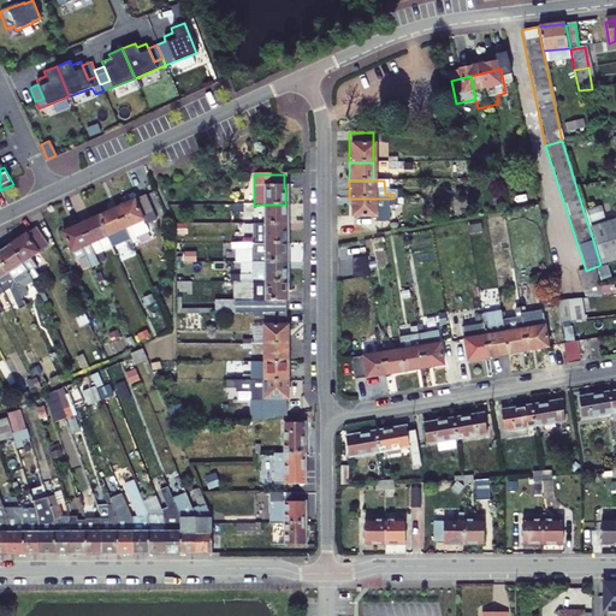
[(385,199),(373,199),(349,199),(349,218),(373,218),(373,223),(385,223),(385,203),(394,203),(394,199),(385,199)]
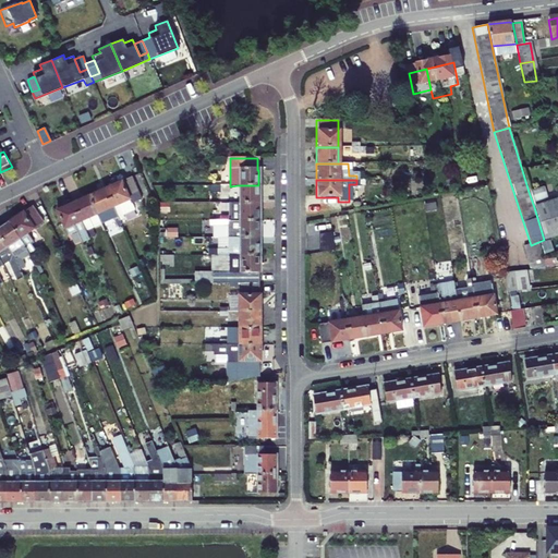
[(134,207),(124,185),(98,197),(107,215),(111,223),(116,232),(120,230),(117,221),(126,217),(124,211),(134,207)]
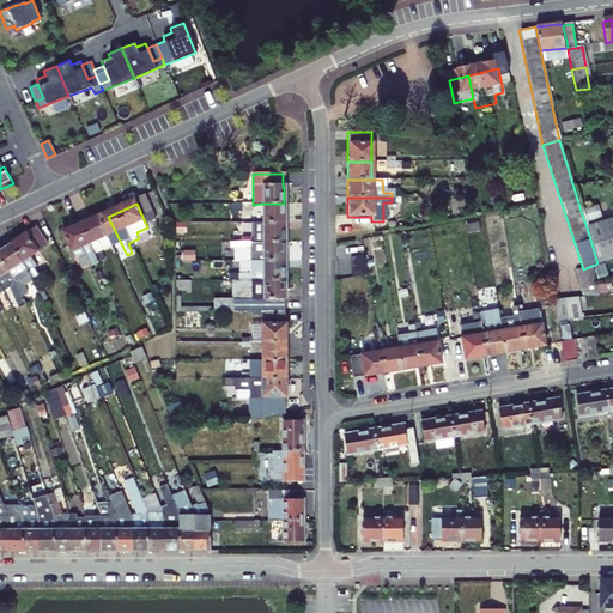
[(261,204),(261,223),(284,222),(284,210),(284,204),(261,204)]
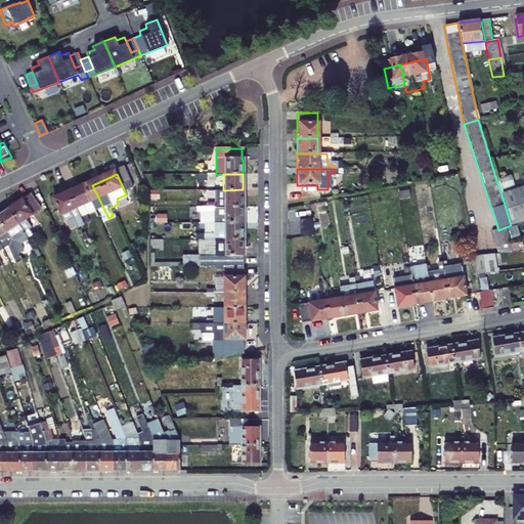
[(509,176),(496,180),(501,194),(514,190),(509,176)]
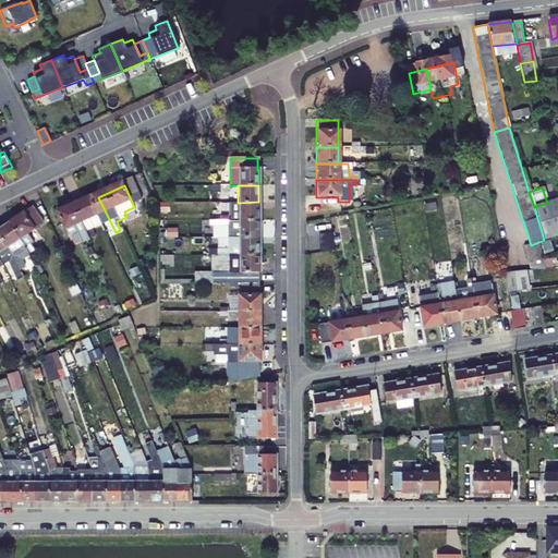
[(107,215),(98,197),(83,204),(92,222),(107,215)]
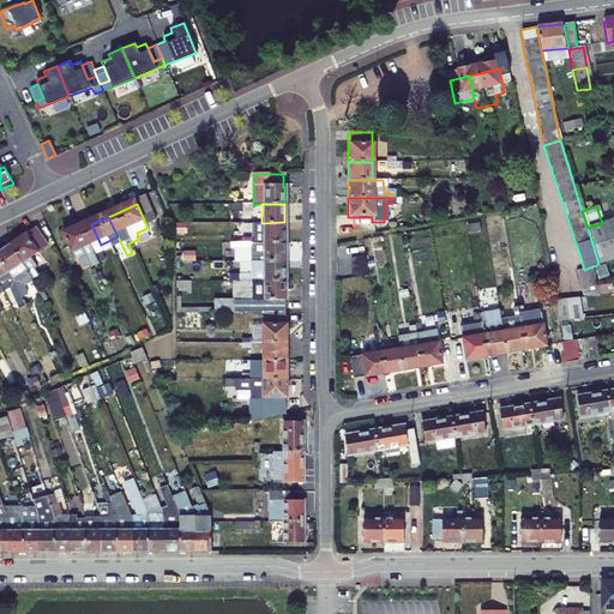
[(613,218),(602,223),(588,228),(599,264),(613,259),(613,218)]
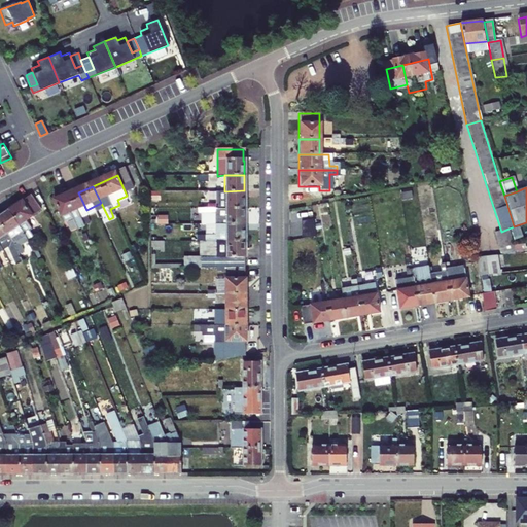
[(214,208),(224,208),(244,207),(244,190),(224,191),(213,191),(214,203),(206,203),(206,208),(214,208)]
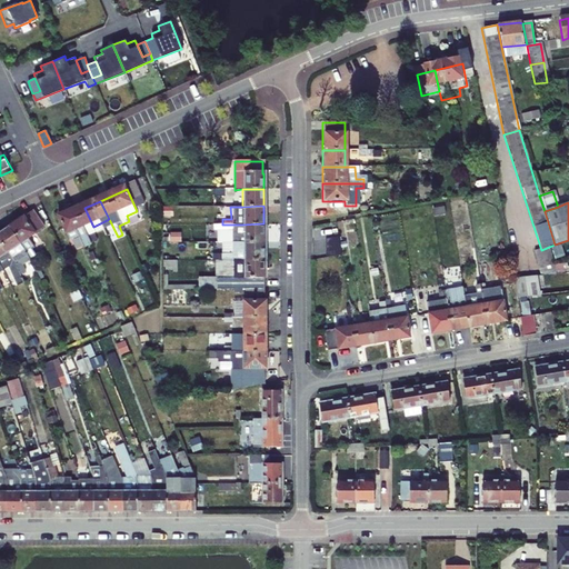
[(93,227),(85,208),(67,217),(76,235),(93,227)]
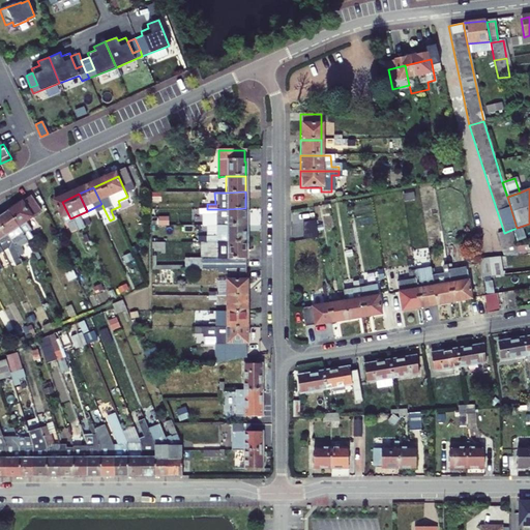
[(35,215),(26,200),(1,215),(1,216),(19,241),(22,249),(28,246),(23,237),(30,232),(24,223),(35,215)]
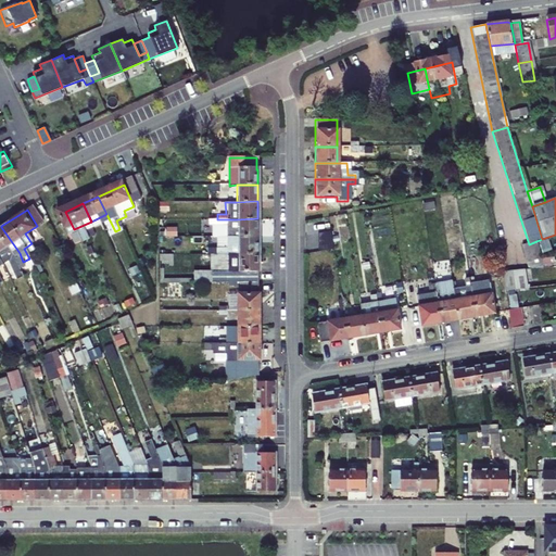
[(74,229),(65,212),(50,219),(58,237),(65,234),(74,251),(78,250),(83,248),(78,239),(74,229)]
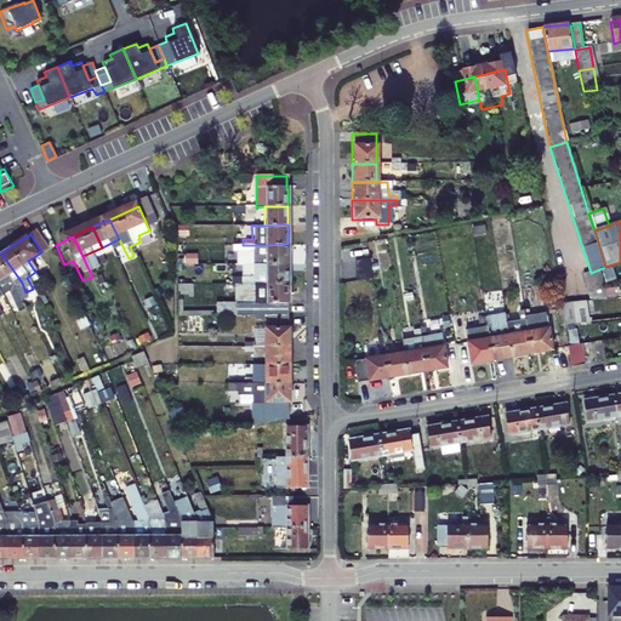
[(288,244),(265,245),(252,245),(243,245),(235,245),(235,251),(237,251),(237,265),(252,265),(288,265),(288,244)]
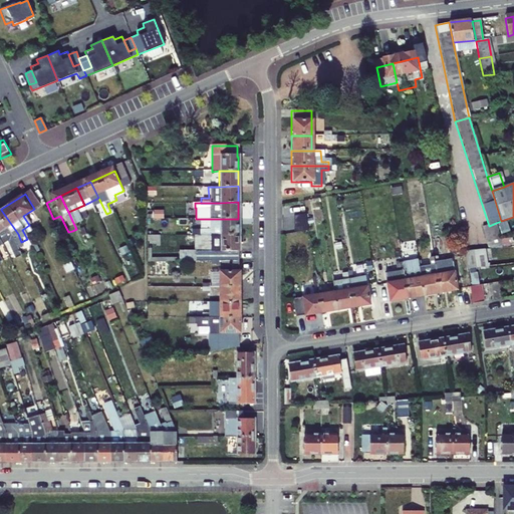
[(0,231),(7,242),(12,252),(16,250),(11,238),(18,234),(1,210),(0,210),(0,231)]
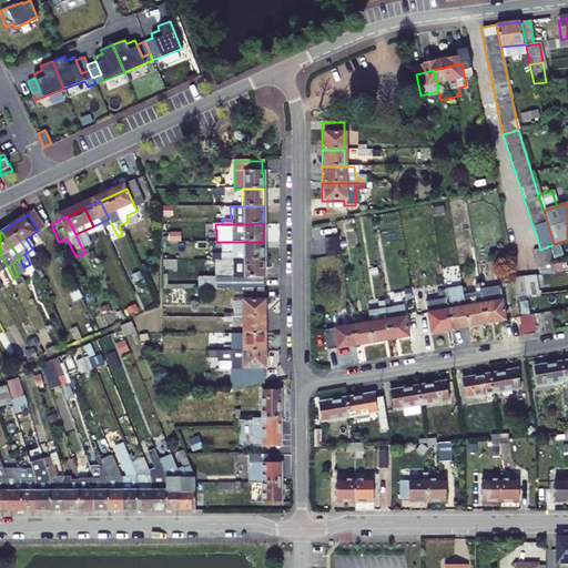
[(342,235),(327,236),(328,255),(342,254),(342,235)]
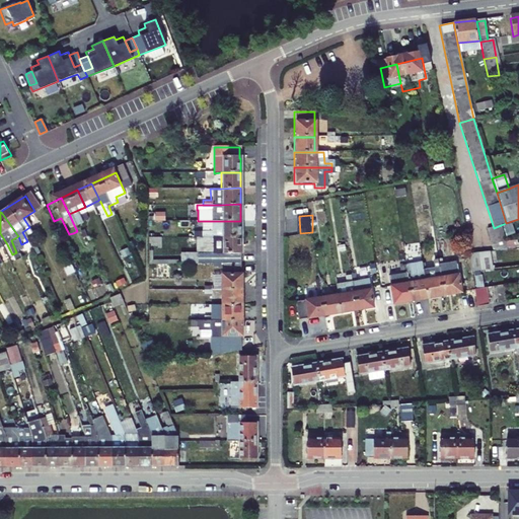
[(73,223),(77,231),(84,228),(80,220),(73,223)]
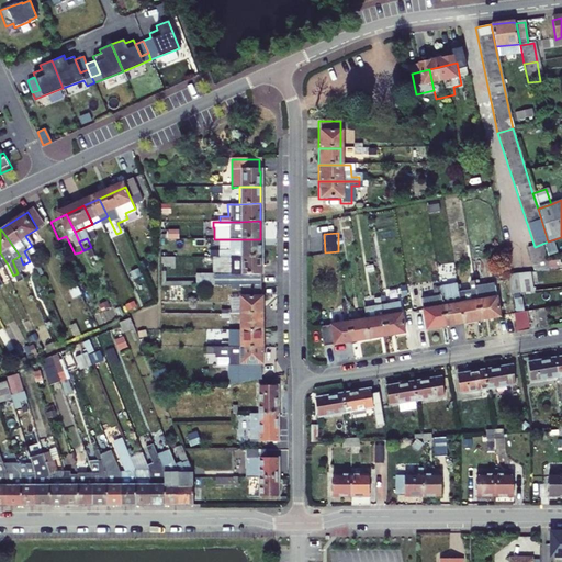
[(260,239),(228,239),(228,251),(220,251),(220,257),(228,257),(260,256),(260,239)]
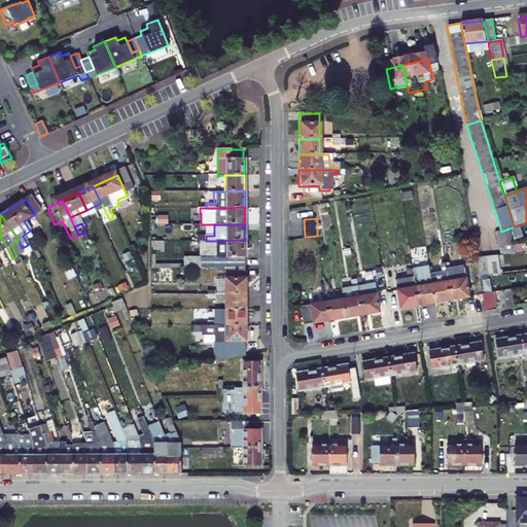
[(521,226),(513,229),(516,238),(523,236),(521,226)]
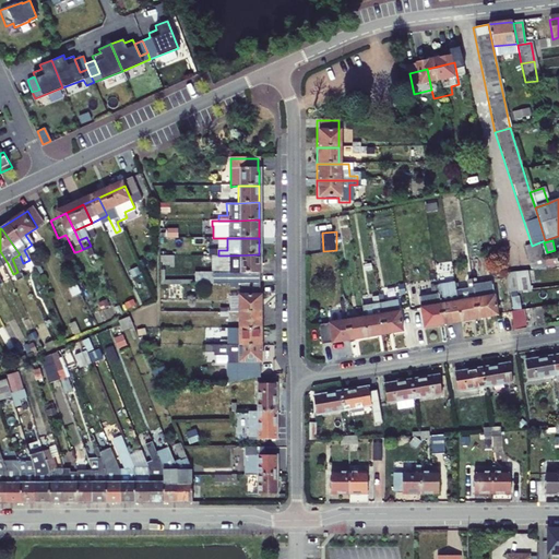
[(532,246),(524,247),(533,271),(548,270),(539,242),(532,246)]
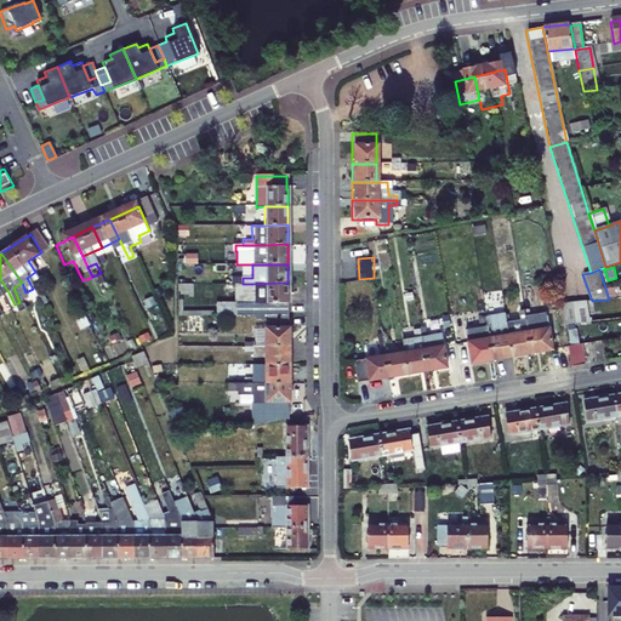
[(9,292),(0,279),(0,296),(4,294),(11,312),(16,308),(15,305),(9,292)]
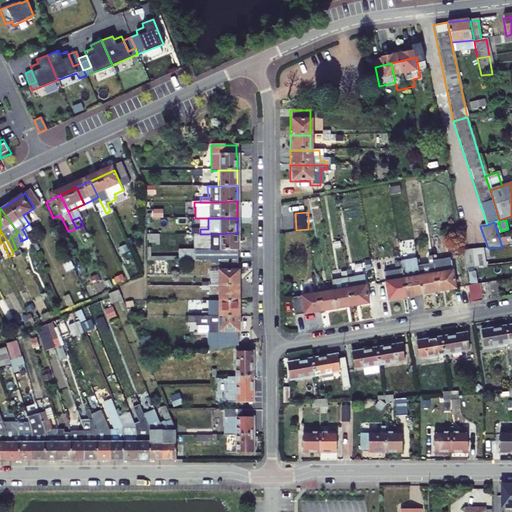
[(219,259),(236,259),(236,247),(237,247),(237,233),(208,234),(209,250),(193,250),(194,260),(219,259)]
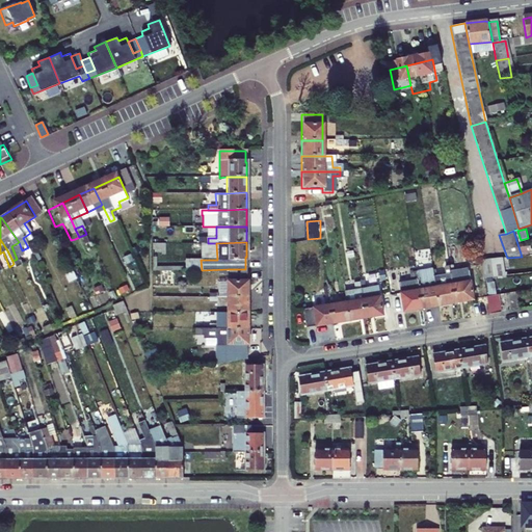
[(201,243),(201,260),(217,260),(216,243),(208,243),(201,243)]
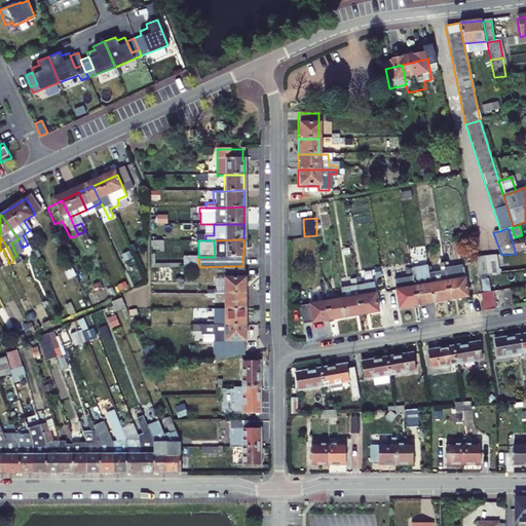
[(493,260),(470,263),(473,282),(495,278),(493,260)]
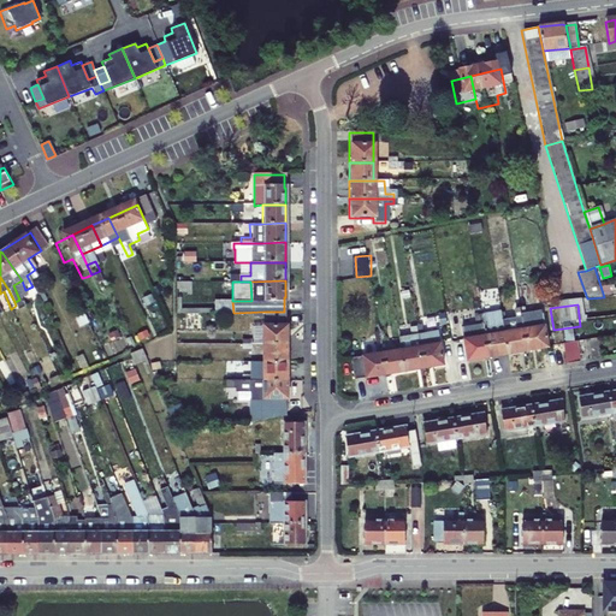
[(284,312),(264,312),(264,324),(252,324),(252,337),(241,338),(241,343),(250,343),(264,343),(286,342),(286,324),(284,324),(284,312)]
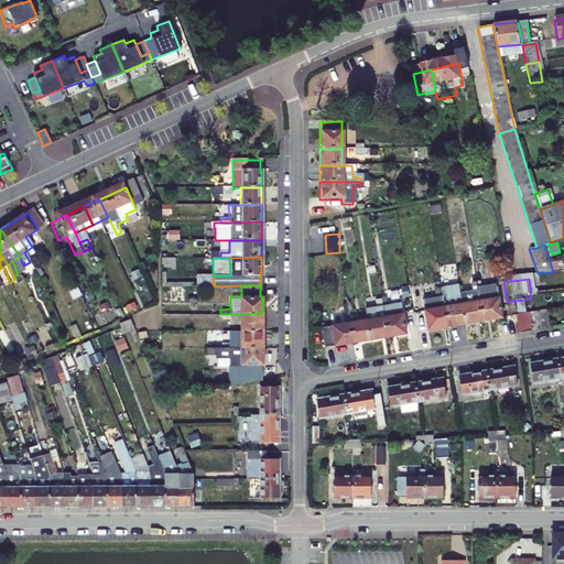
[(474,285),(468,286),(475,325),(494,322),(490,302),(486,303),(485,292),(475,293),(474,285)]
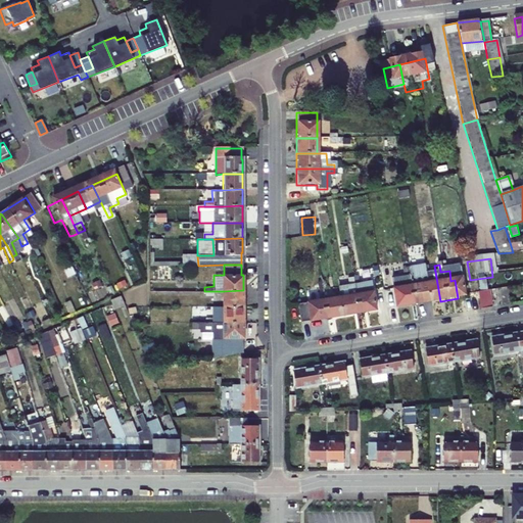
[(425,303),(440,301),(434,266),(431,266),(432,274),(421,275),(425,303)]
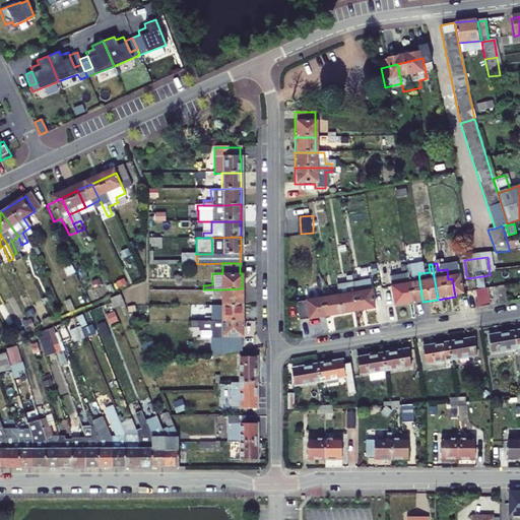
[(423,302),(418,273),(416,266),(400,269),(401,276),(403,286),(405,304),(423,302)]
